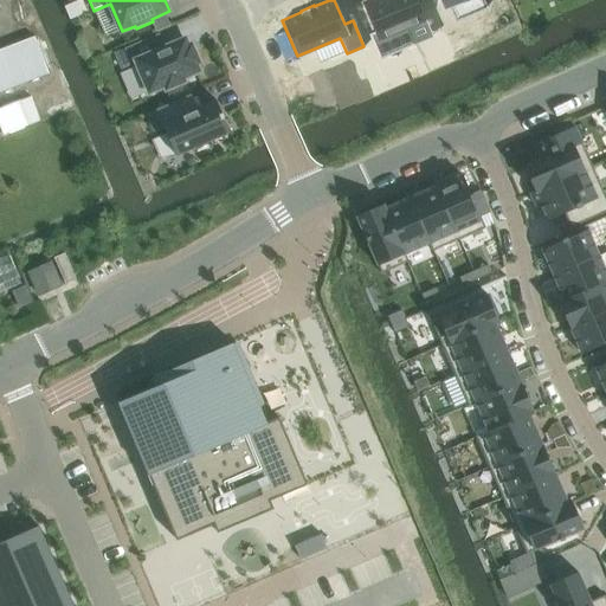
[(398,0),(384,0),(375,38),(425,21),(398,0)]
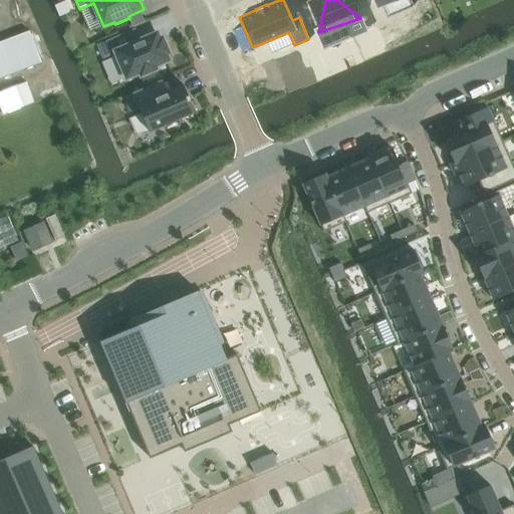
[(373,0),(377,7),(381,6),(386,17),(412,6),(409,0),(373,0)]
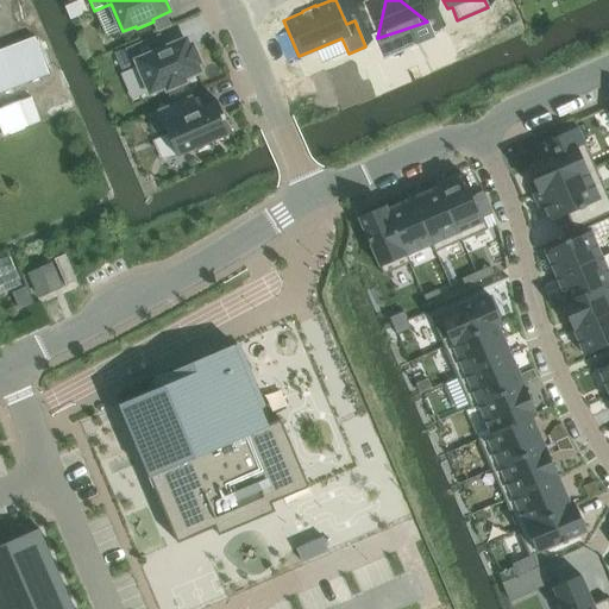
[(0,93),(50,73),(35,36),(0,50),(0,93)]
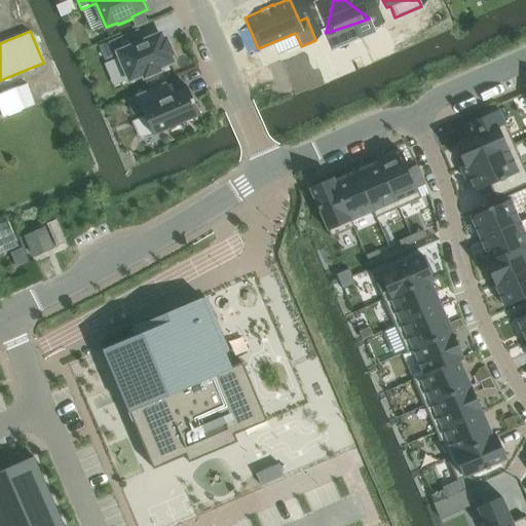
[(132,34),(102,46),(107,60),(119,53),(130,80),(145,74),(146,77),(160,71),(159,68),(173,62),(171,55),(174,54),(166,40),(164,41),(161,35),(137,45),(132,34)]
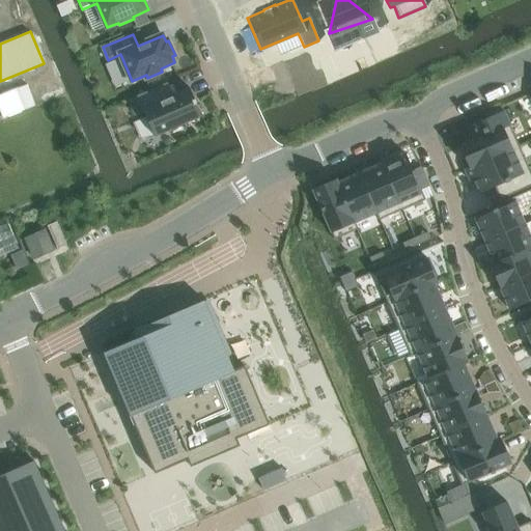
[(168,83),(138,96),(156,137),(202,116),(190,87),(173,95),(168,83)]
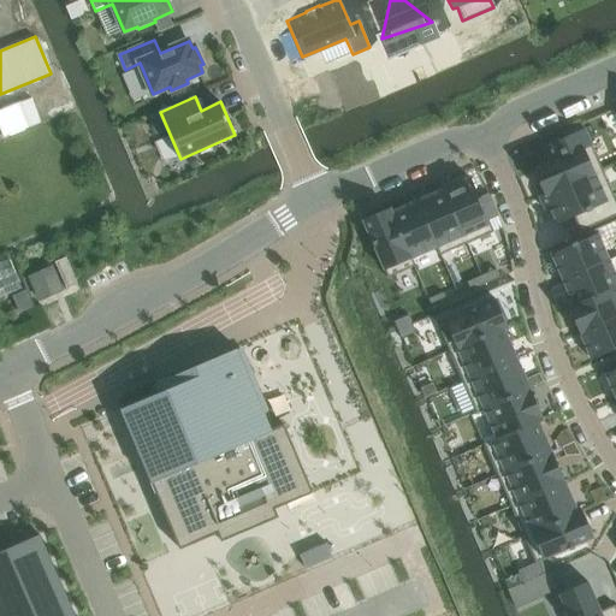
[(43,122),(33,98),(0,111),(0,120),(7,137),(43,122)]
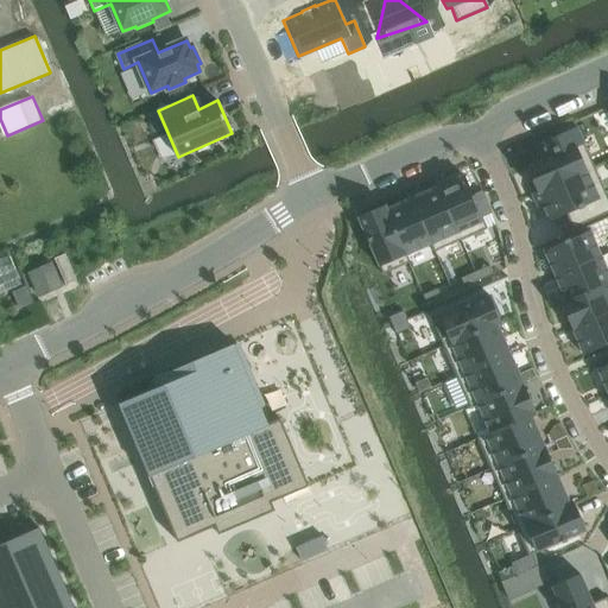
[(543,159),(527,166),(538,191),(532,194),(533,195),(596,168),(578,127),(544,141),(551,157),(543,159)]
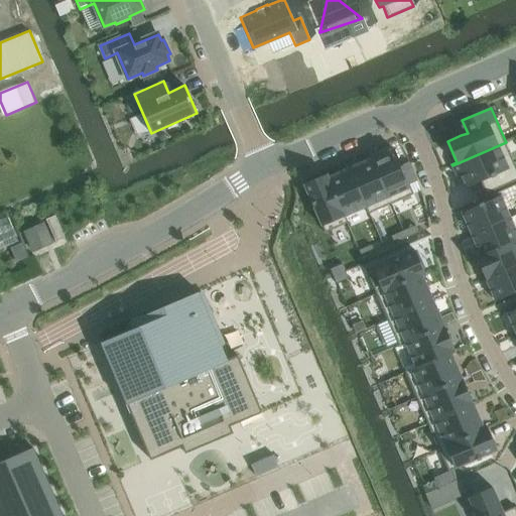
[(515,166),(506,142),(453,165),(457,175),(462,174),(468,187),(481,181),(487,195),(515,180),(515,166)]
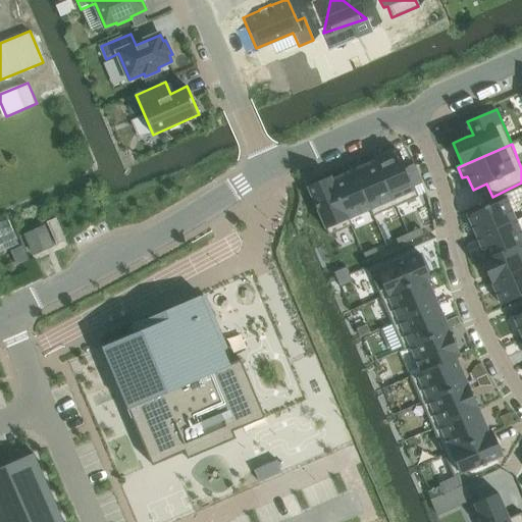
[(399,151),(376,160),(397,206),(419,197),(409,172),(410,172),(408,167),(407,168),(399,151)]
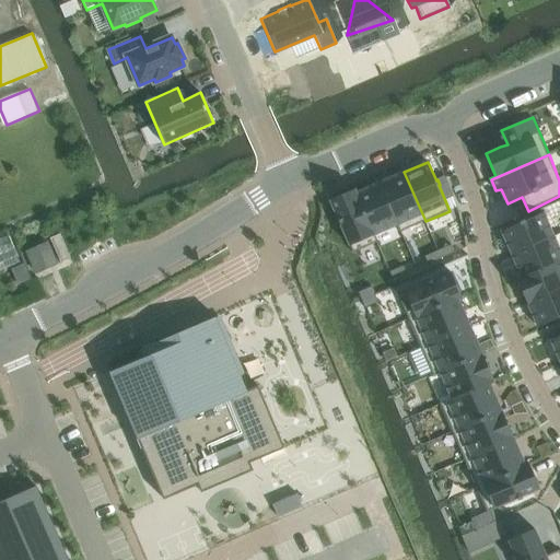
[(404,172),(380,183),(401,232),(426,221),(404,172)]
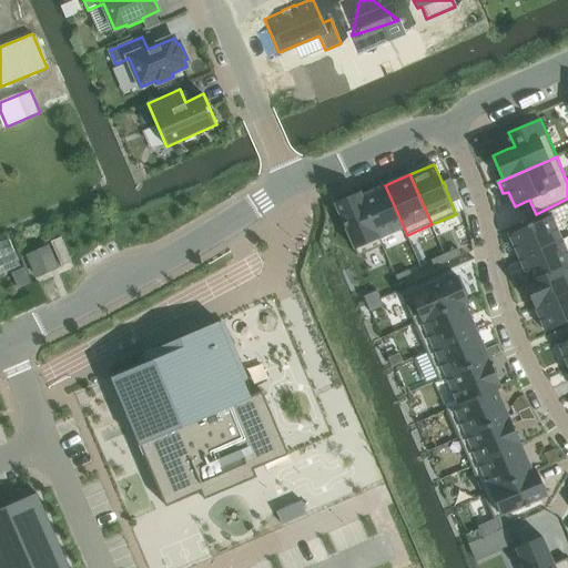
[(361,192),(359,193),(383,246),(384,245),(381,239),(403,229),(406,235),(407,235),(385,185),(362,195),(361,192)]
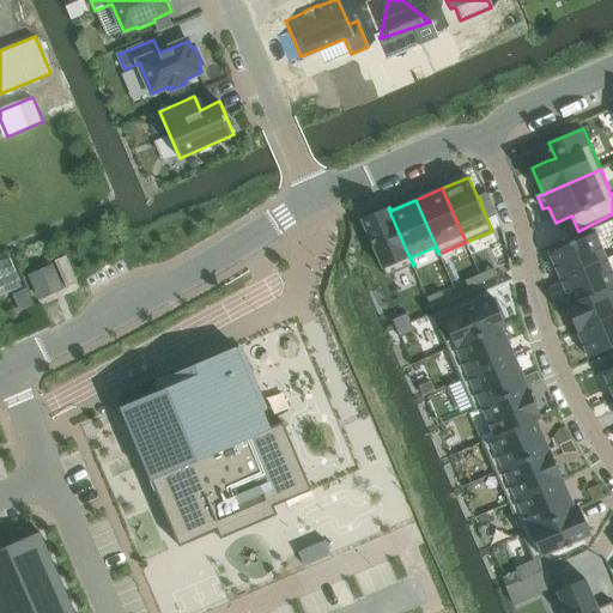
[(388,208),(362,219),(387,277),(413,266),(388,208)]
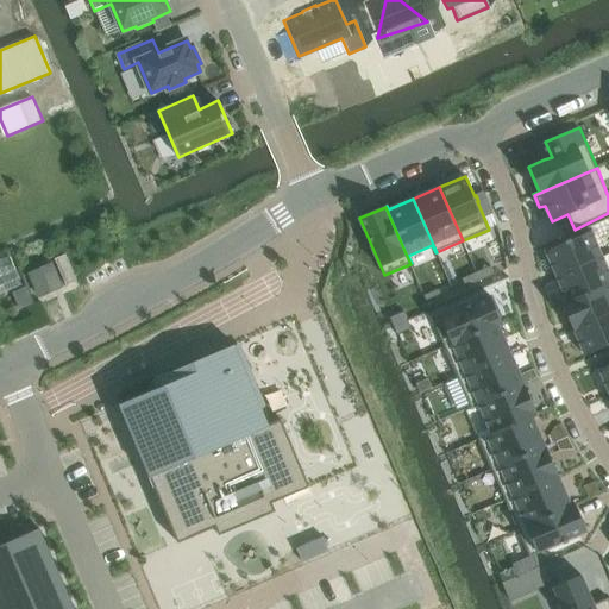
[(591,231),(546,251),(557,277),(603,257),(591,231)]
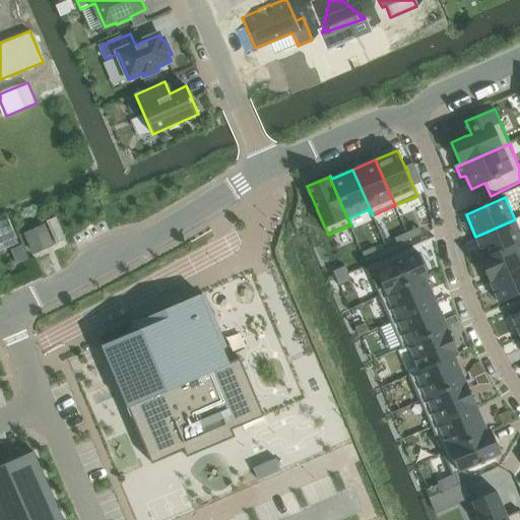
[(57,218),(48,221),(57,243),(66,239),(57,218)]
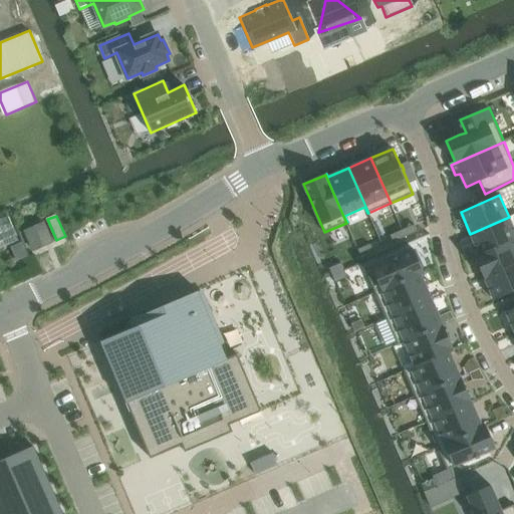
[(513,229),(509,217),(470,234),(480,255),(513,240),(513,239),(513,229)]
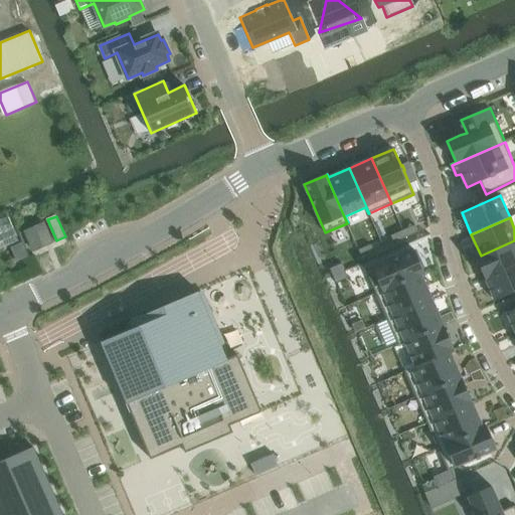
[(44,224),(26,232),(35,251),(53,243),(44,224)]
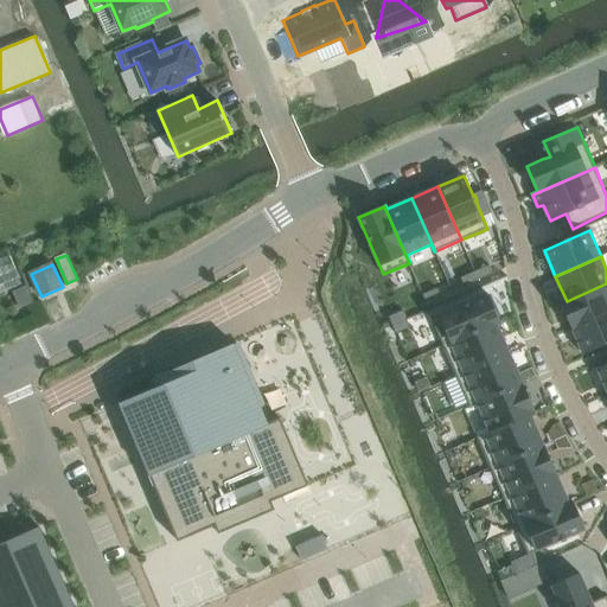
[(490,266),(475,272),(479,280),(493,274),(490,266)]
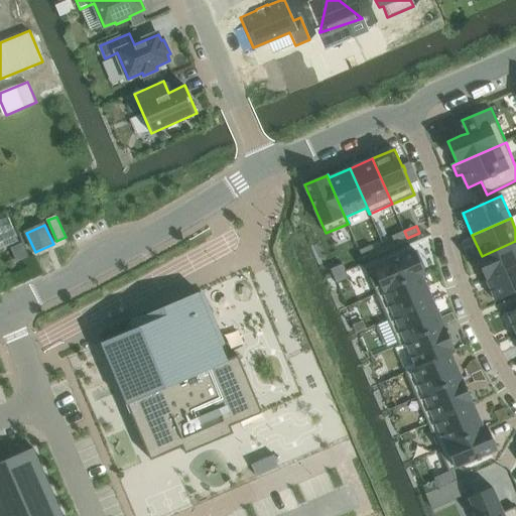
[(401,232),(391,236),(395,244),(407,238),(404,231),(401,232)]
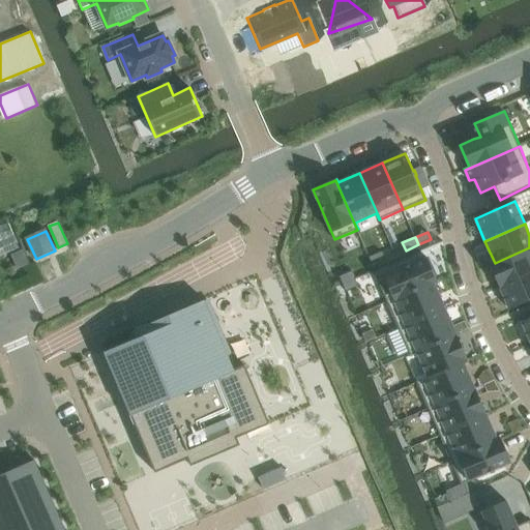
[(495,263),(490,265),(499,287),(529,272),(529,248),(529,247),(495,263)]
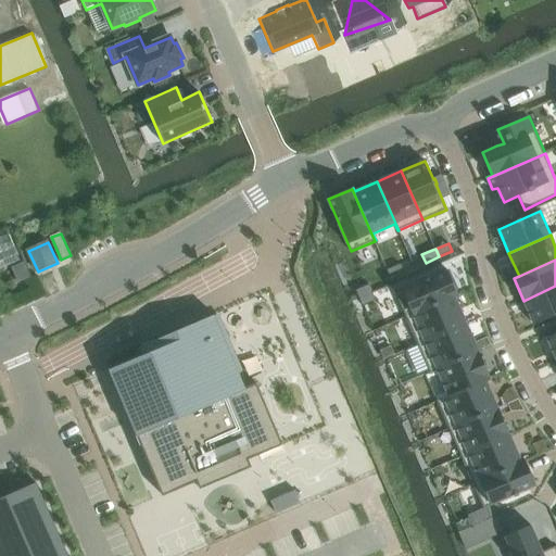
[(401,264),(388,269),(391,278),(404,272),(401,264)]
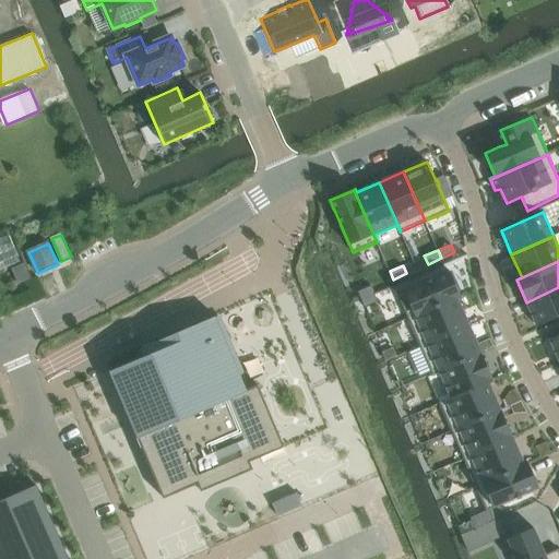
[(451,272),(397,295),(408,319),(461,296),(451,272)]
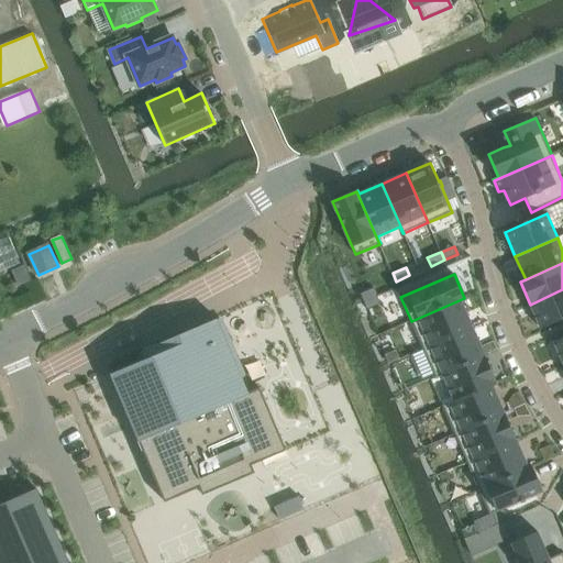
[(373,289),(360,295),(363,302),(376,297),(373,289)]
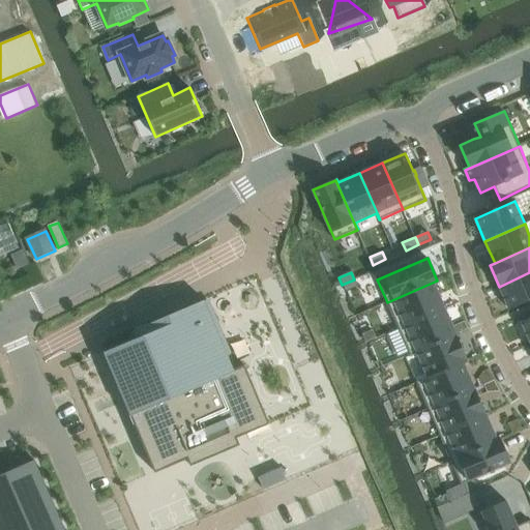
[(529,272),(499,287),(509,310),(529,299),(529,272)]
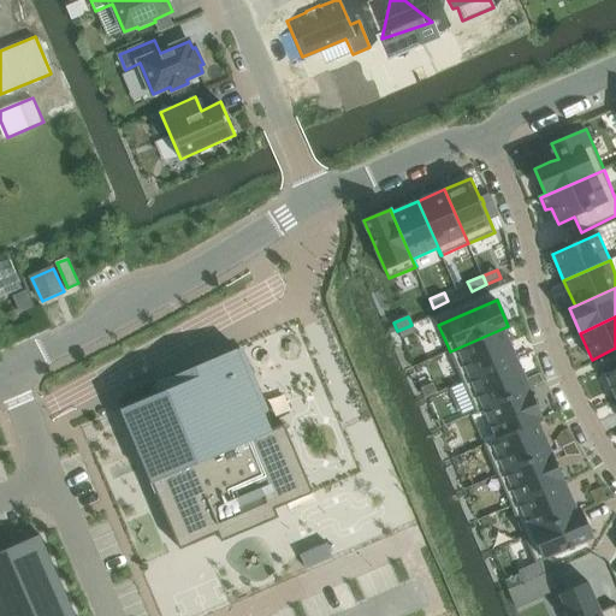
[(412,325),(397,331),(401,341),(415,333),(412,325)]
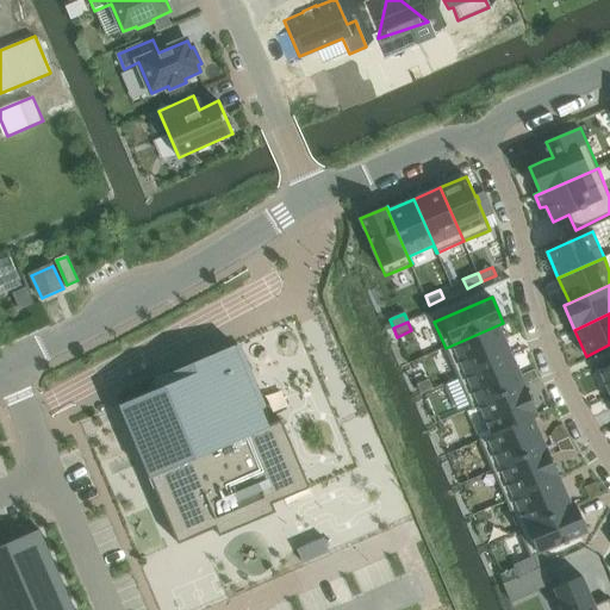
[(503,323),(446,348),(459,378),(512,355),(499,325),(504,324),(503,323)]
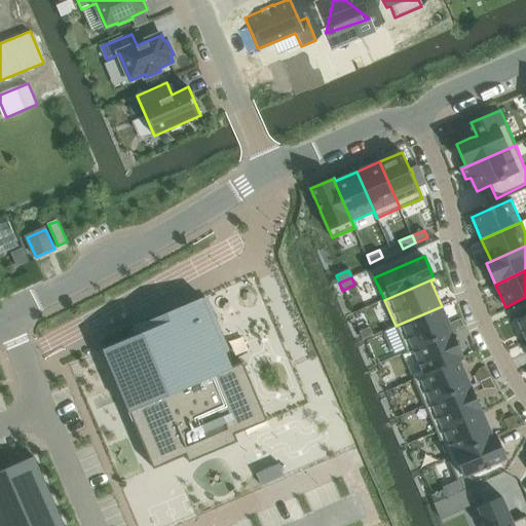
[(136,335),(104,349),(154,468),(187,455),(189,462),(238,442),(235,435),(267,421),(242,363),(231,367),(202,298),(133,328),(136,335)]
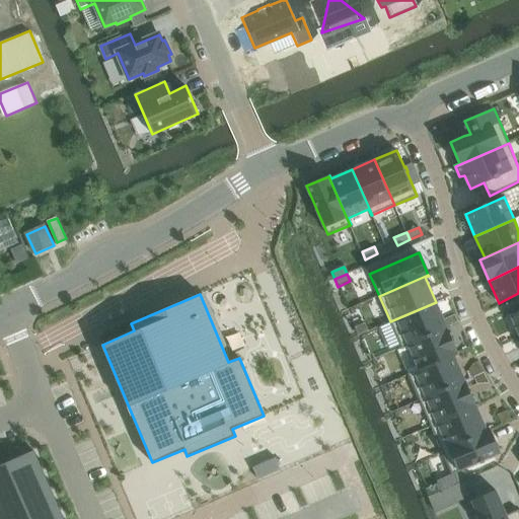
[(436,302),(390,321),(401,348),(447,327),(436,302)]
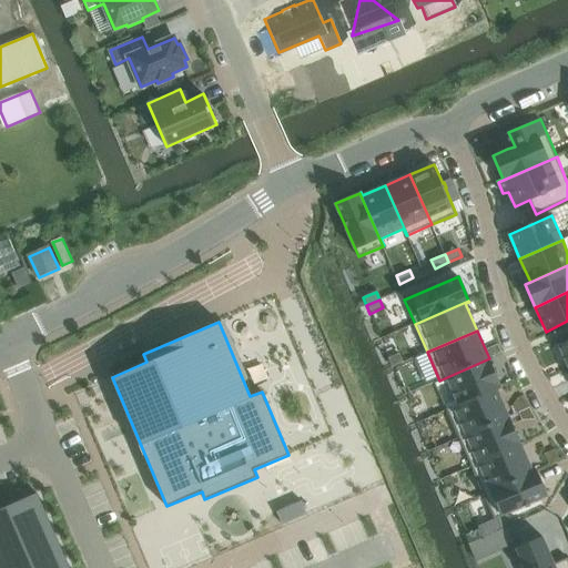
[(388,357),(393,367),(403,363),(399,353),(388,357)]
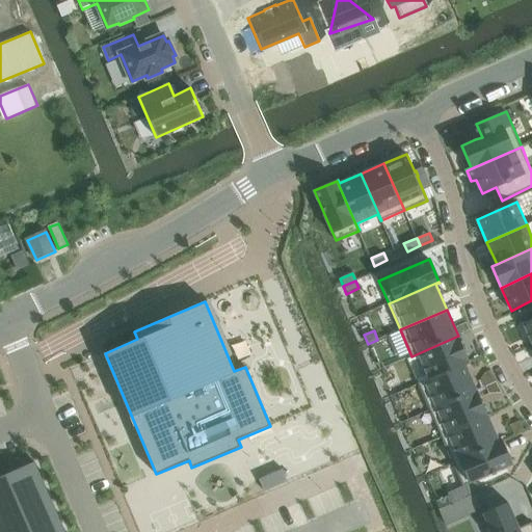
[(458,336),(411,356),(413,356),(419,354),(429,378),(418,383),(419,384),(430,379),(470,362),(458,336)]
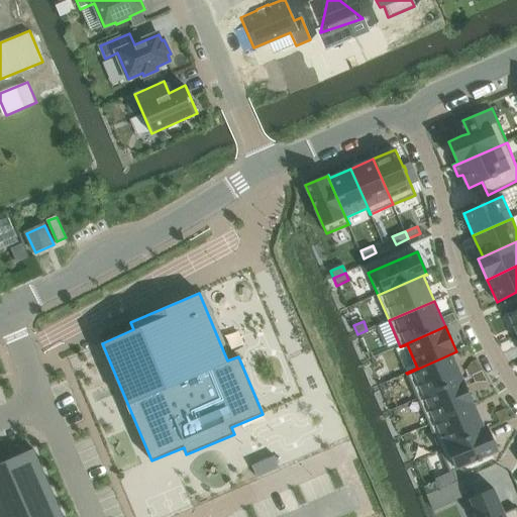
[(418,369),(407,374),(418,399),(463,379),(453,357),(452,354),(457,352),(456,351),(418,369)]
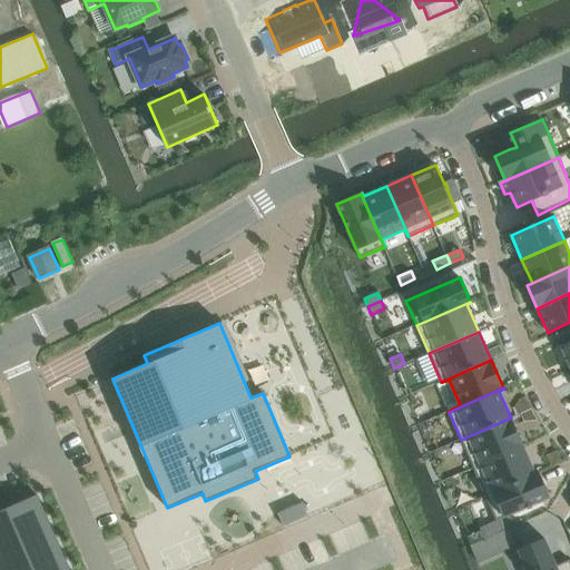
[(511,418),(461,440),(473,468),(523,446),(511,418)]
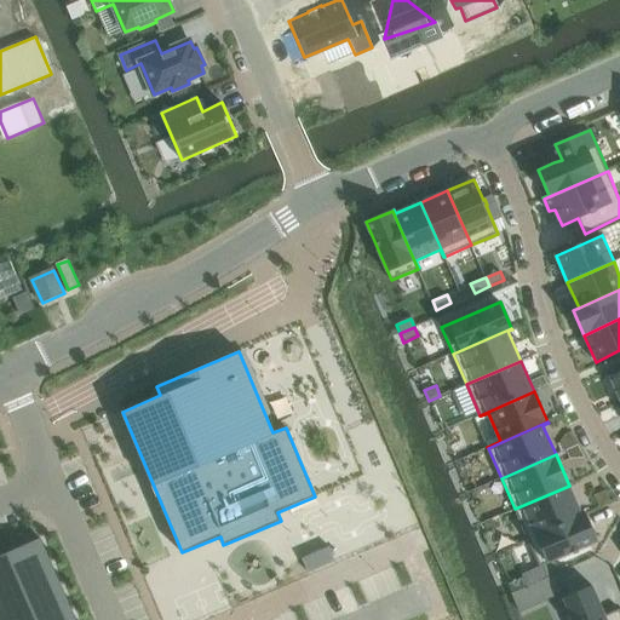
[(569,486),(515,509),(528,540),(586,515),(586,514),(581,515),(569,486)]
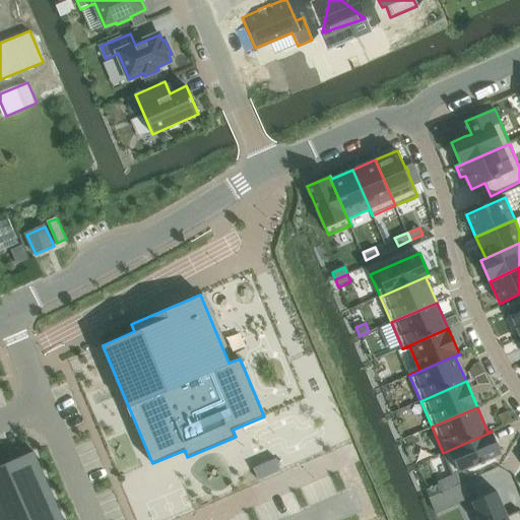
[(492,432),(443,453),(453,475),(463,470),(502,453),(492,432)]
